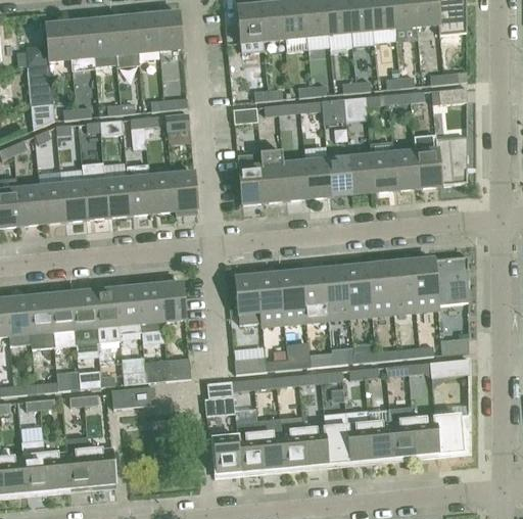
[(315,0),(303,1),(306,36),(328,34),(325,0),(315,0)]
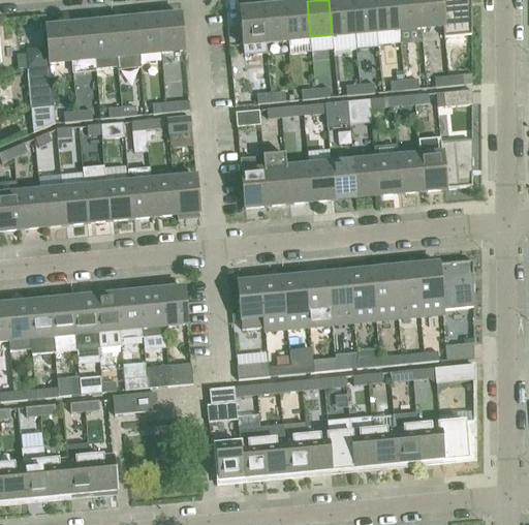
[(329,0),(332,34),(354,32),(351,0),(329,0)]
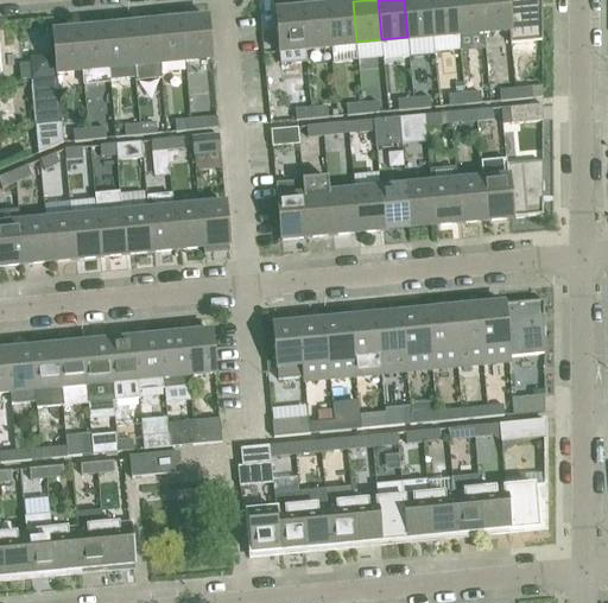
[(404,0),(407,37),(434,35),(429,0),(404,0)]
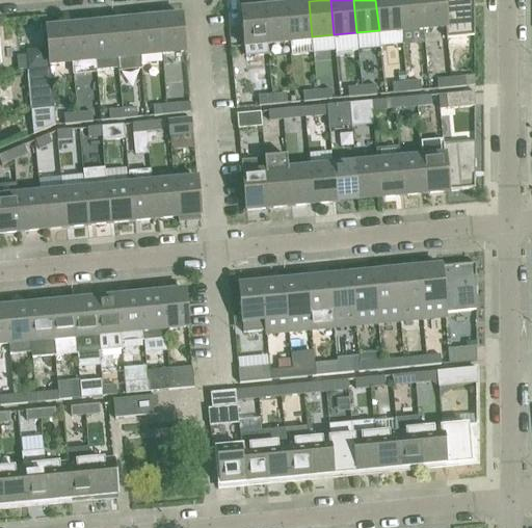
[(375,0),(379,30),(401,28),(398,0),(375,0)]
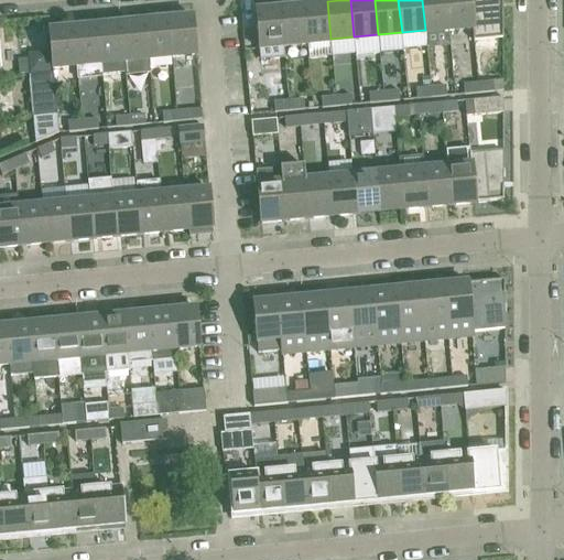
[(422,0),(425,30),(449,28),(446,0),(422,0)]
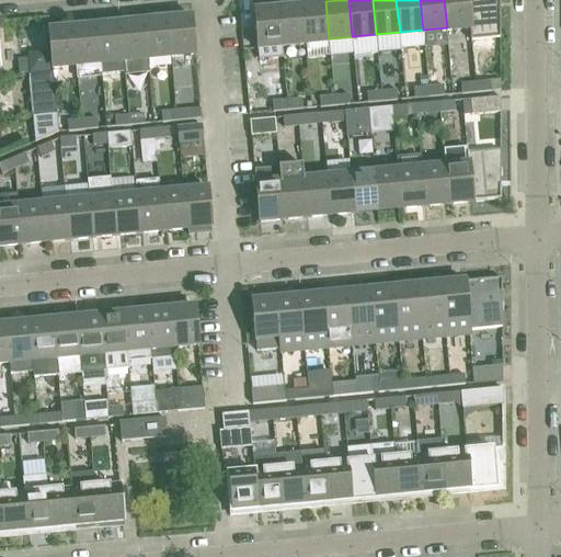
[(444,0),(447,27),(470,25),(467,0),(444,0)]
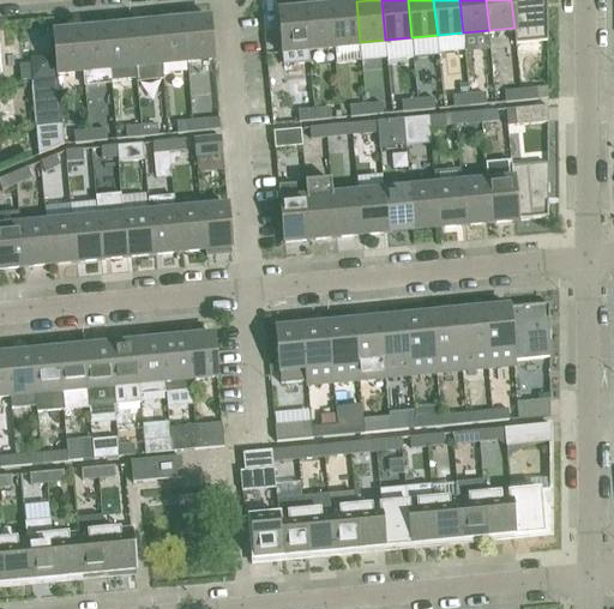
[(516,41),(547,38),(547,0),(511,0),(515,28),(516,41)]
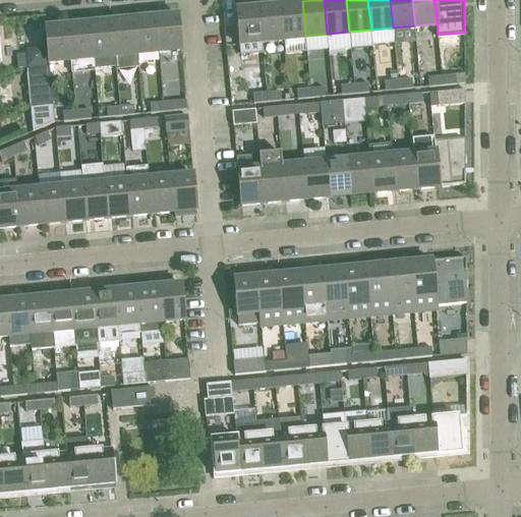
[(302,1),(280,3),(283,38),(305,36),(302,1)]
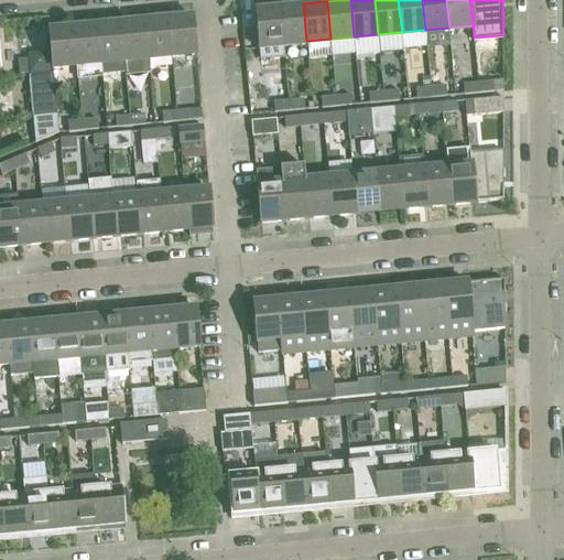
[(283,43),(306,41),(303,3),(280,6),(283,43)]
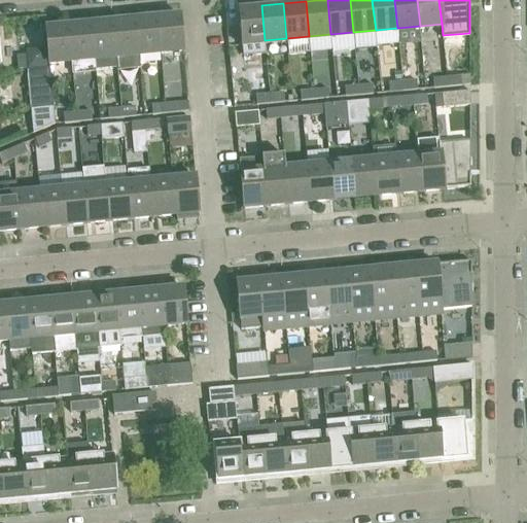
[(239,7),(242,42),(243,53),(266,50),(265,40),(261,5),(239,7)]
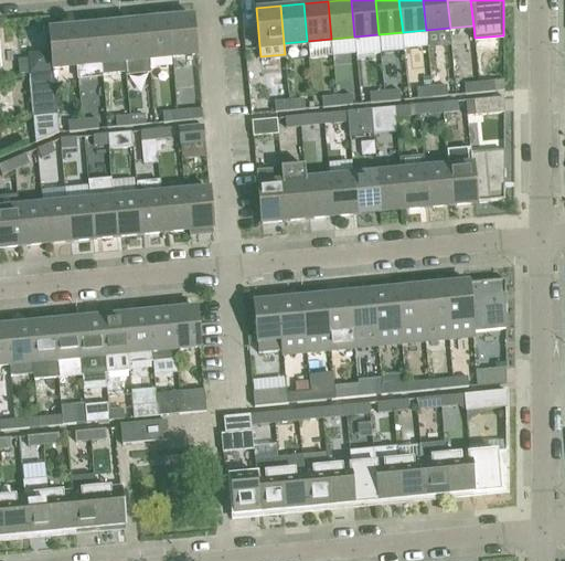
[(193,13),(169,16),(172,54),(196,52),(193,13)]
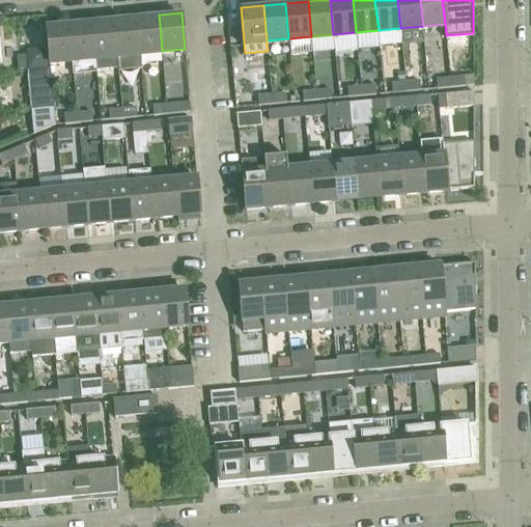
[(159,15),(136,18),(140,53),(162,51),(159,15)]
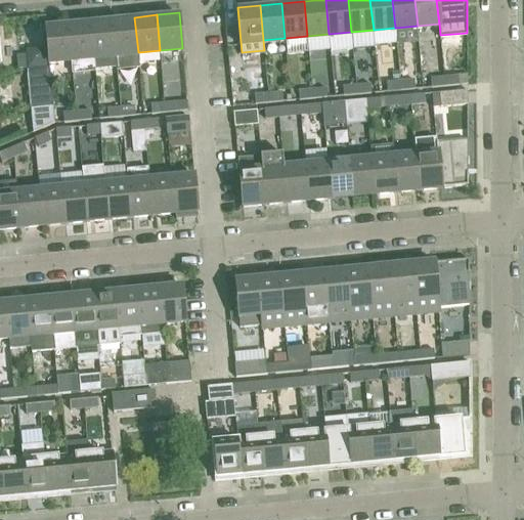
[(134,17),(113,19),(116,54),(138,52),(134,17)]
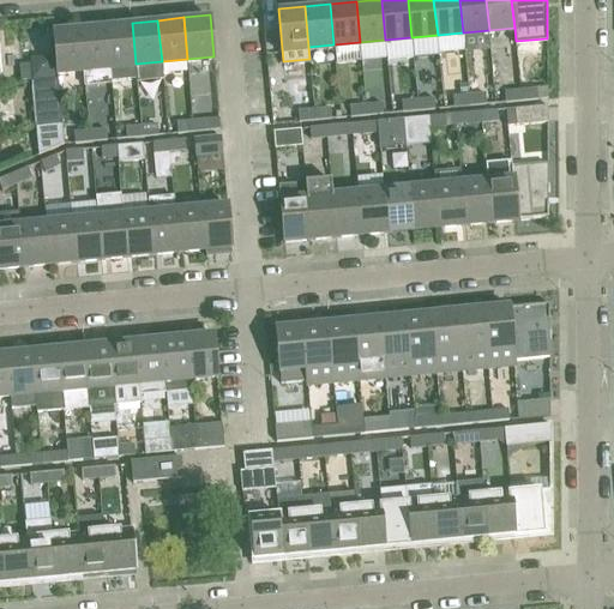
[(136,64),(132,23),(114,24),(106,25),(109,66),(114,66),(136,64)]
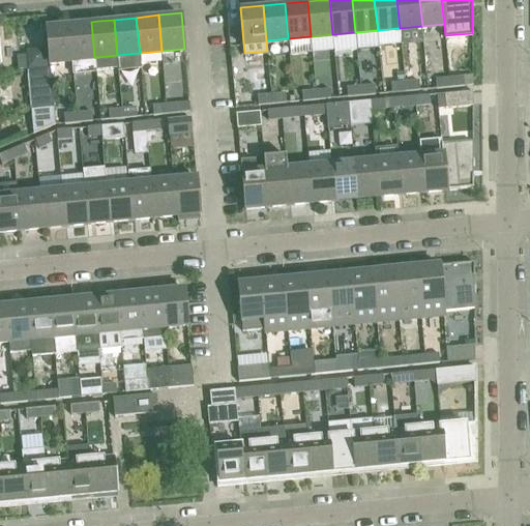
[(91,22),(68,24),(71,59),(72,69),(95,67),(94,57),(91,22)]
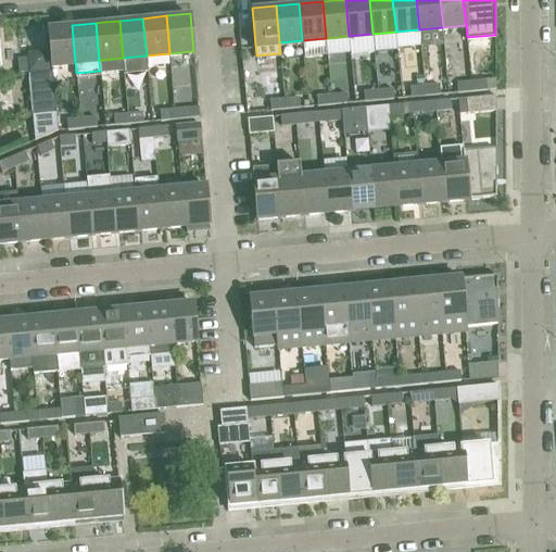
[(75,62),(72,25),(48,27),(52,64),(75,62)]
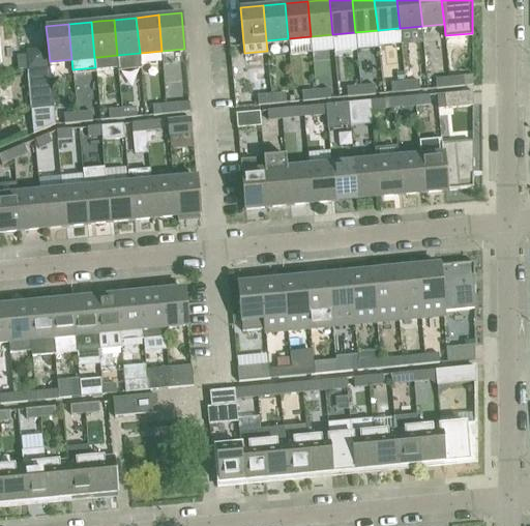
[(28,53),(18,54),(19,66),(48,64),(46,45),(33,46),(28,53)]
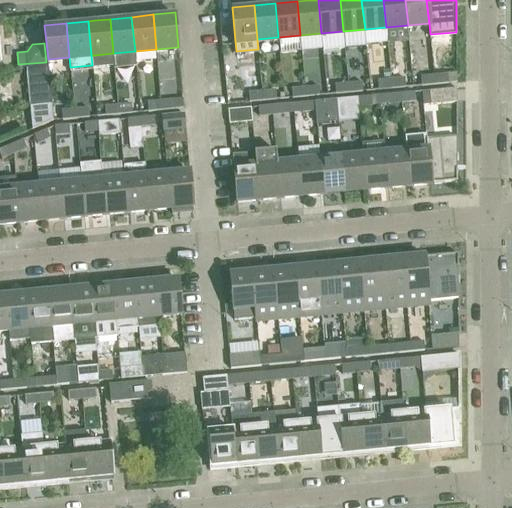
[(26,66),(29,105),(52,102),(48,64),(26,66)]
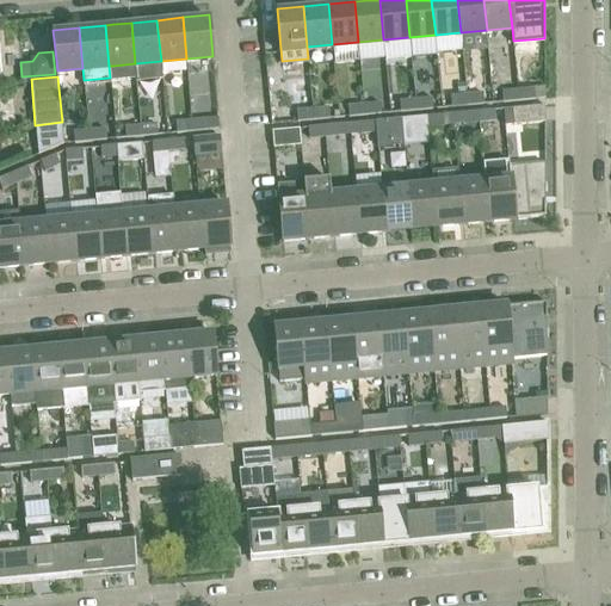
[(534,85),(518,86),(519,97),(535,96),(534,85)]
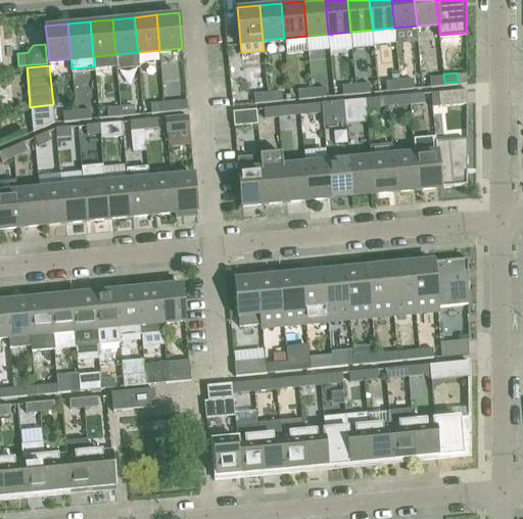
[(143,75),(144,92),(164,91),(163,74),(143,75)]
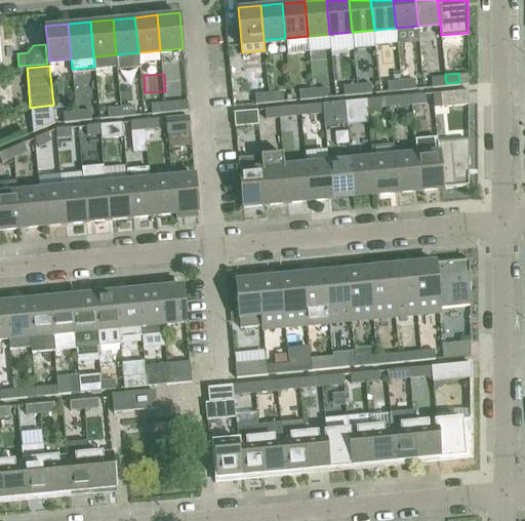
[(431,75),(432,85),(446,83),(445,74),(431,75)]
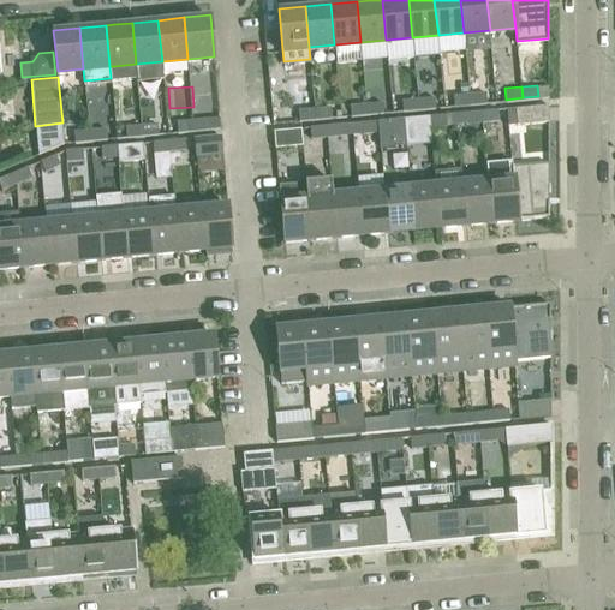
[(485,90),(470,91),(471,102),(487,101),(485,90)]
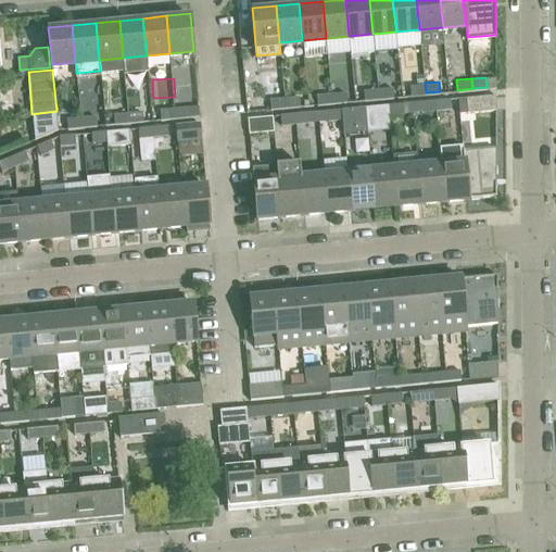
[(426,92),(425,83),(409,84),(411,95),(426,92)]
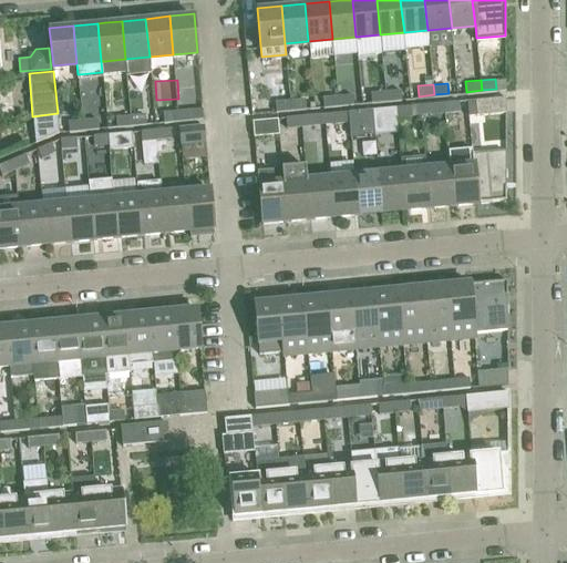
[(400,88),(385,89),(387,99),(401,98),(400,88)]
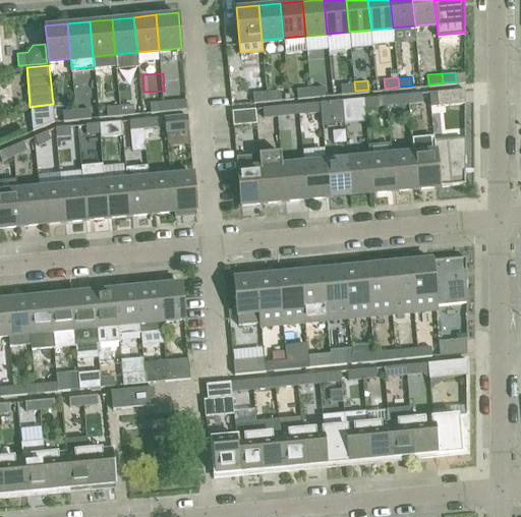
[(355,91),(354,81),(341,83),(342,93),(355,91)]
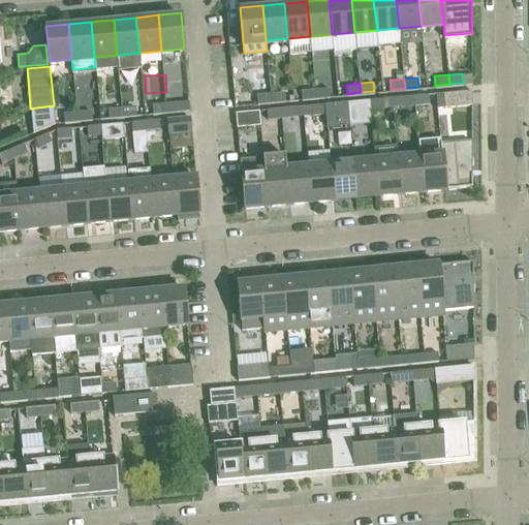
[(329,86),(315,87),(316,96),(330,95),(329,86)]
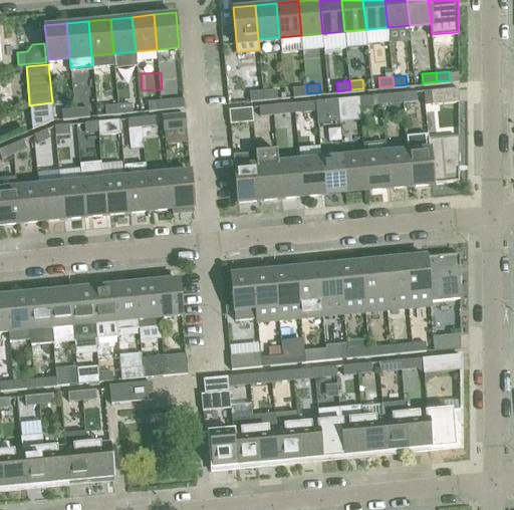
[(307,93),(306,84),(293,86),(293,95),(307,93)]
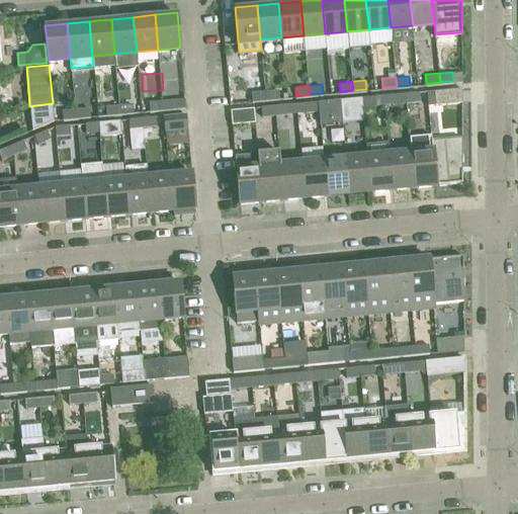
[(462,86),(434,89),(435,103),(462,100),(462,86)]
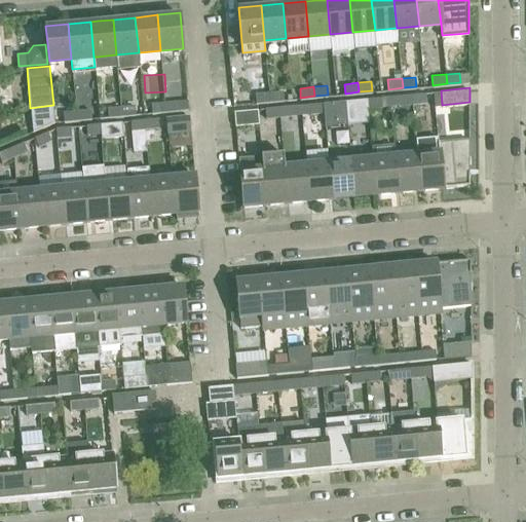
[(283,89),(269,90),(270,101),(284,99),(283,89)]
